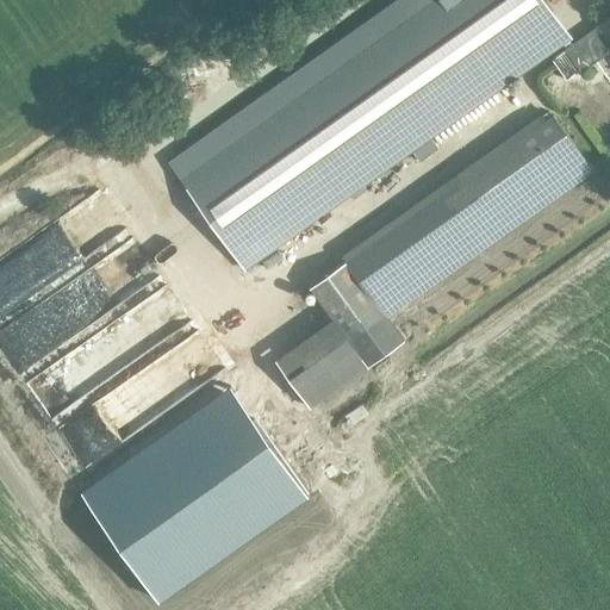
[(244,269),(348,197),(571,38),(543,0),(415,0),(174,172),(244,269)]
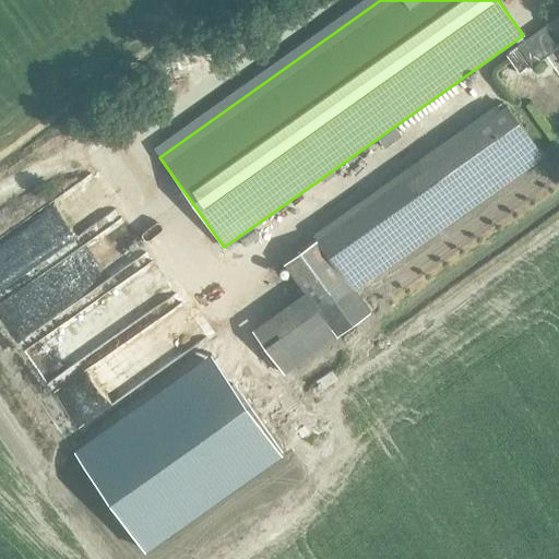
[(558,14),(518,45),(532,66),(558,46),(558,14)]
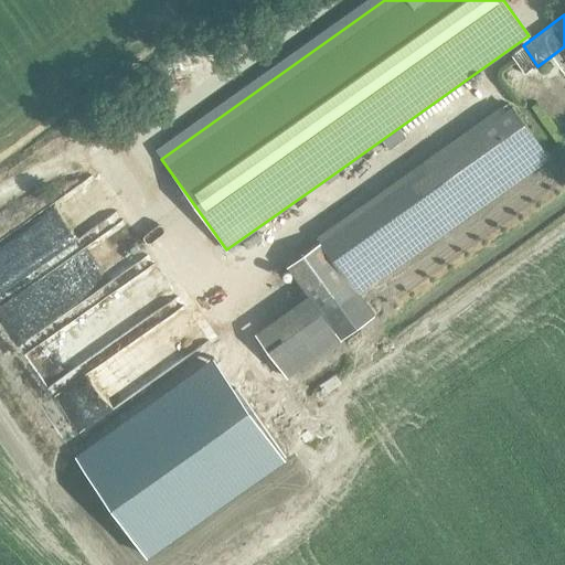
[(496,91),(488,76),(466,88),(473,103),(496,91)]
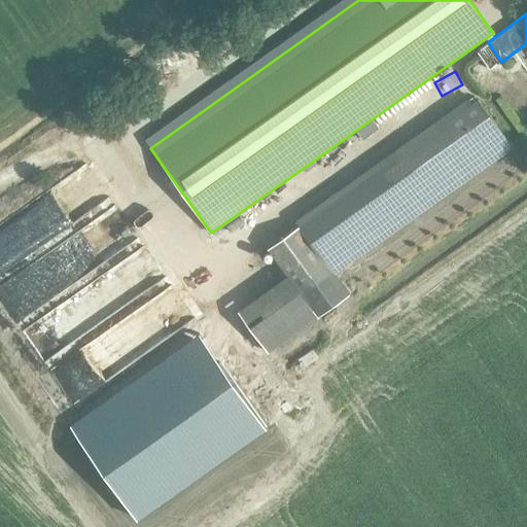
[(431,86),(391,115),(397,125),(438,96),(431,86)]
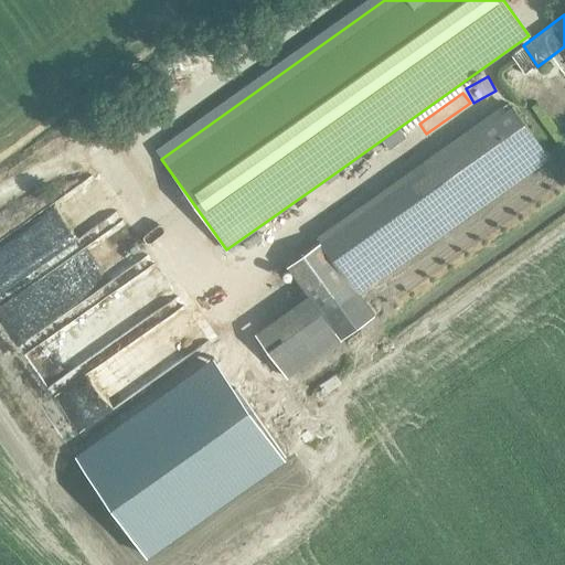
[(359,294),(548,159),(511,107),(321,242),(358,294),(359,294)]
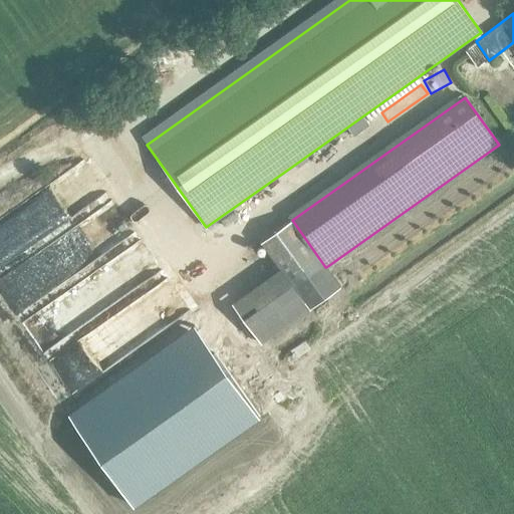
[(280,268),(309,308),(340,286),(326,267),(325,267),(292,220),(261,242),(280,268)]
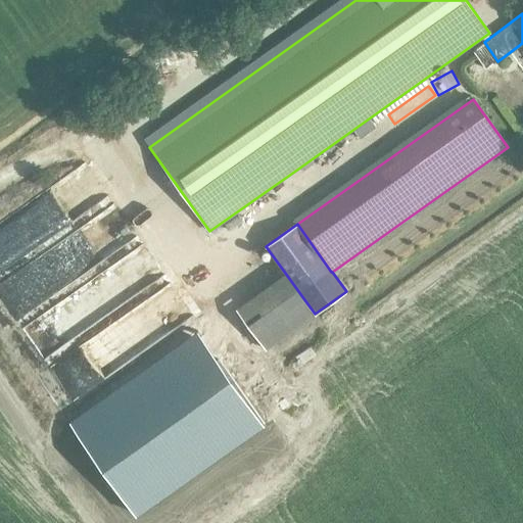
[(148,286),(169,272),(151,247),(131,262),(148,286)]
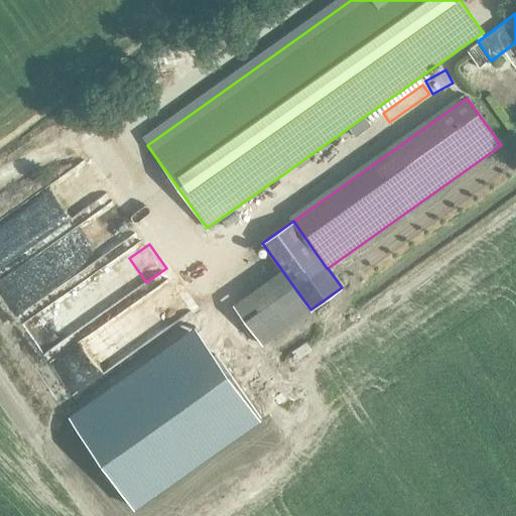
[(0,284),(0,302),(15,321),(44,298),(20,268),(0,284)]
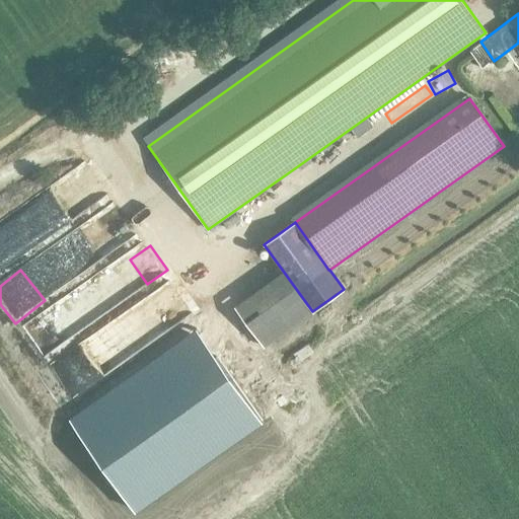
[(47,353),(109,301),(95,283),(31,335),(47,353)]
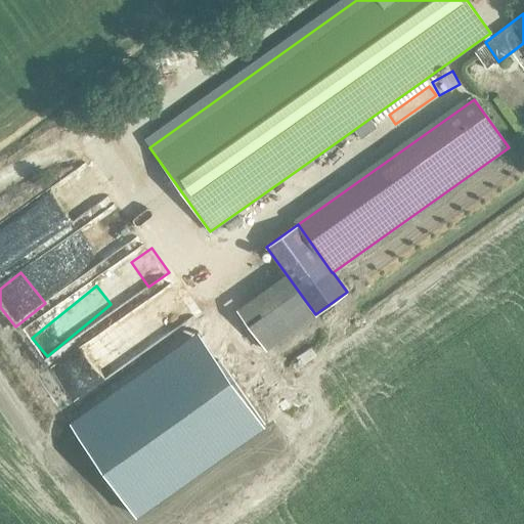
[(130,482),(251,398),(189,311),(69,395),(130,482)]
